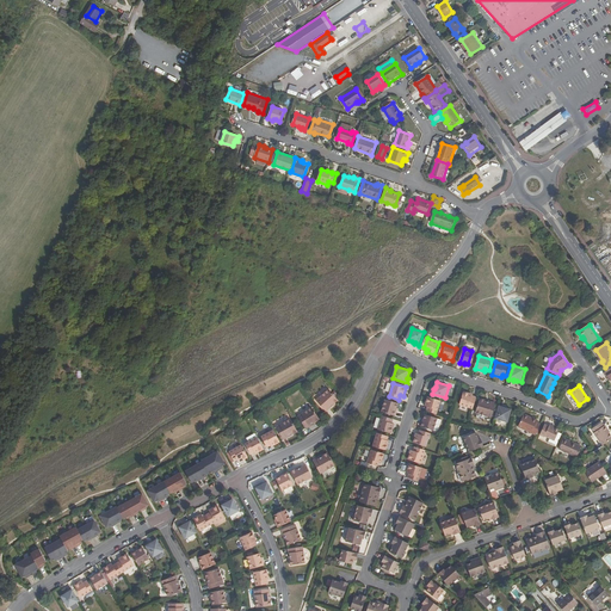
[(334,403),(339,400),(328,388),(316,400),(326,411),(329,408),(328,407),(334,402),(334,403)]
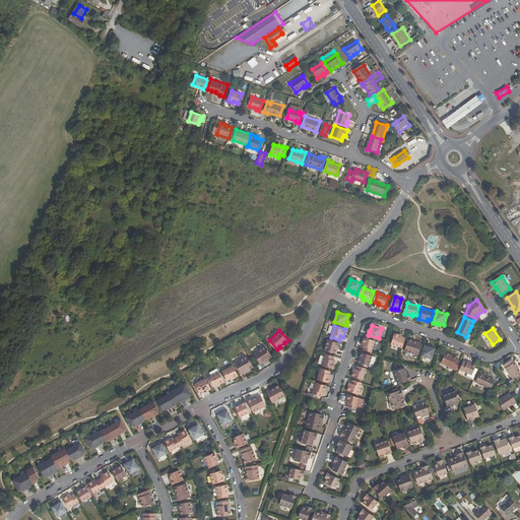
[(403,347),(406,339),(402,338),(403,336),(395,333),(391,344),(403,347)]
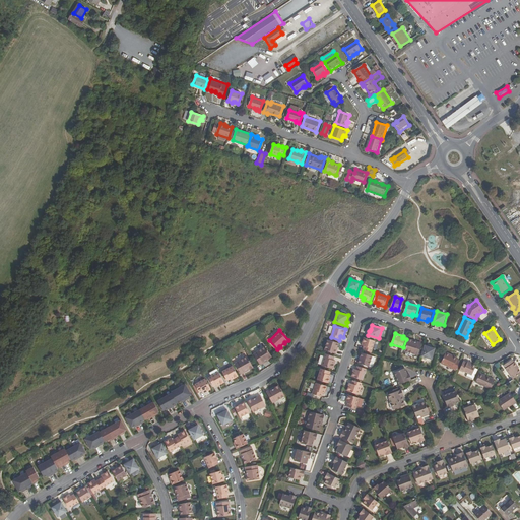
[(364,350),(372,352),(376,341),(365,338),(363,345),(365,346),(364,350)]
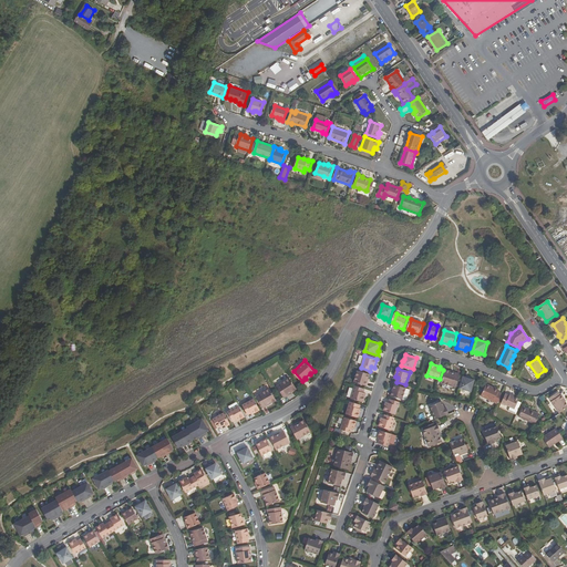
[(461,374),(456,373),(456,374),(450,372),(451,371),(446,370),(442,383),(456,388),(461,374)]
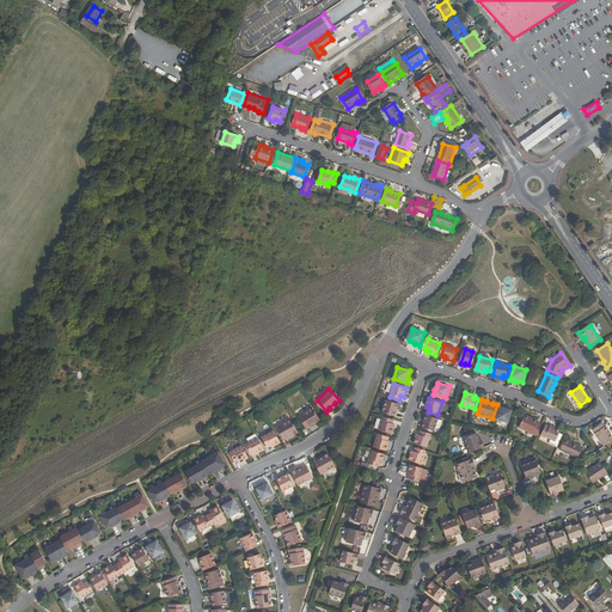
[(399,404),(386,401),(383,412),(396,416),(398,412),(397,411),(399,404)]
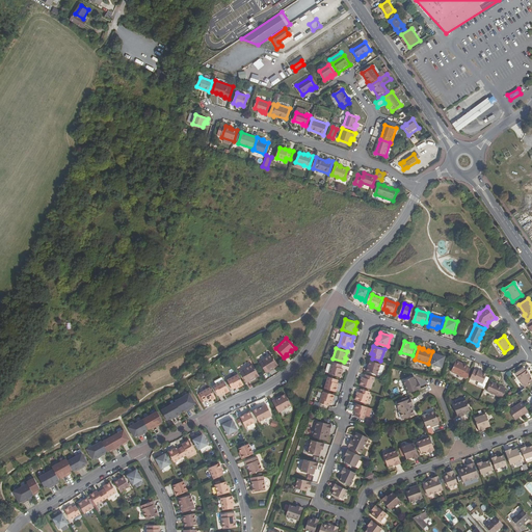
[(439,354),(435,352),(431,365),(443,368),(446,356),(442,356),(439,355),(439,354)]
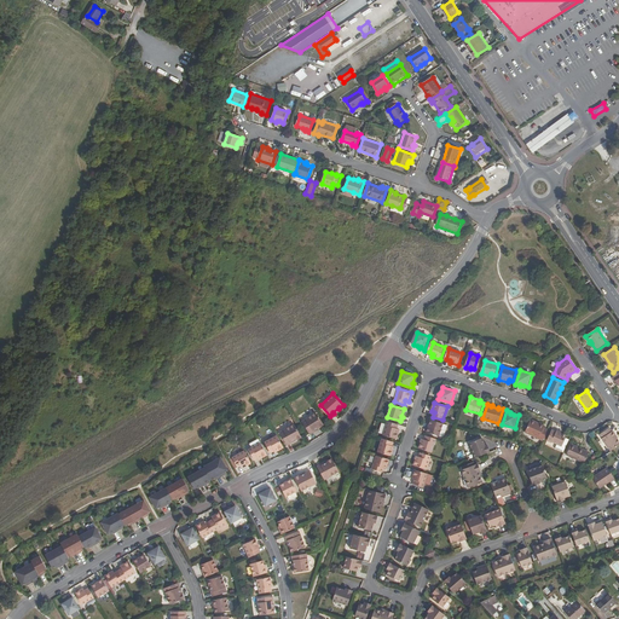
[(310,434),(313,432),(313,431),(319,426),(319,427),(324,424),(316,411),(301,421),(310,434)]
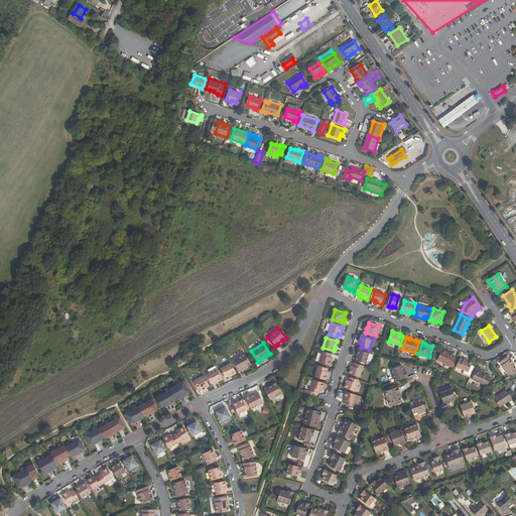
[(370,353),(360,350),(358,357),(357,356),(356,360),(367,364),(370,353)]
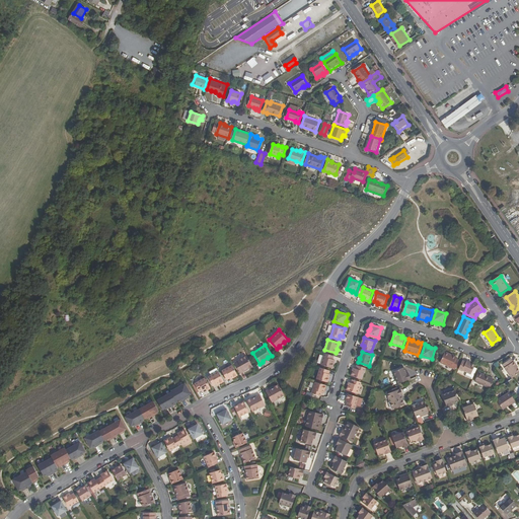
[(455,369),(459,361),(456,359),(457,358),(445,352),(441,362),(455,369)]
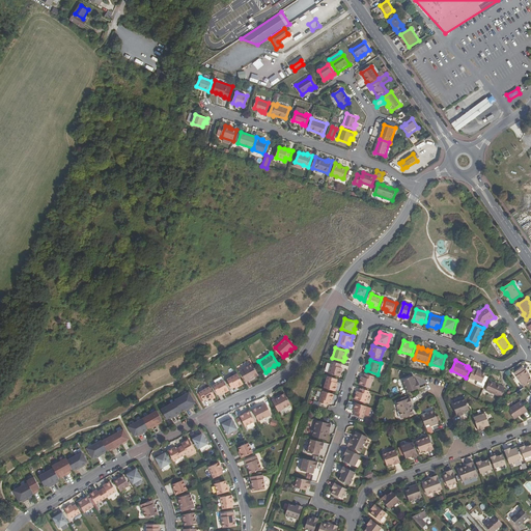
[(341,364),(333,361),(329,372),(339,376),(342,368),(340,367),(341,364)]
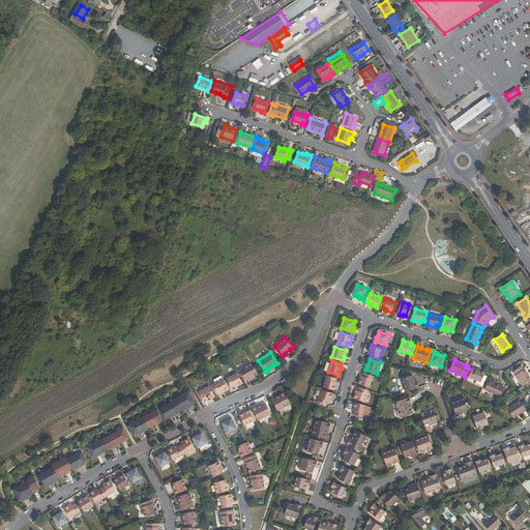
[(245,381),(249,379),(248,378),(254,375),(255,376),(258,374),(252,362),(239,370),(245,381)]
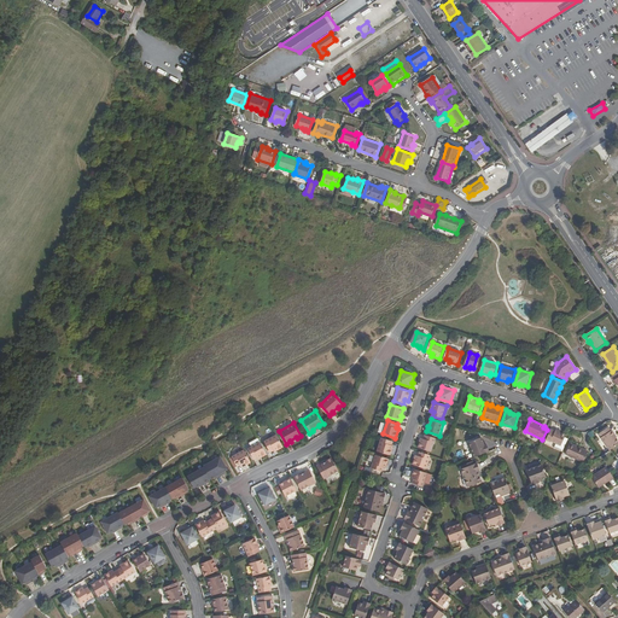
[(600,435),(610,450),(617,444),(617,439),(616,436),(617,436),(613,430),(612,431),(610,427),(600,435)]
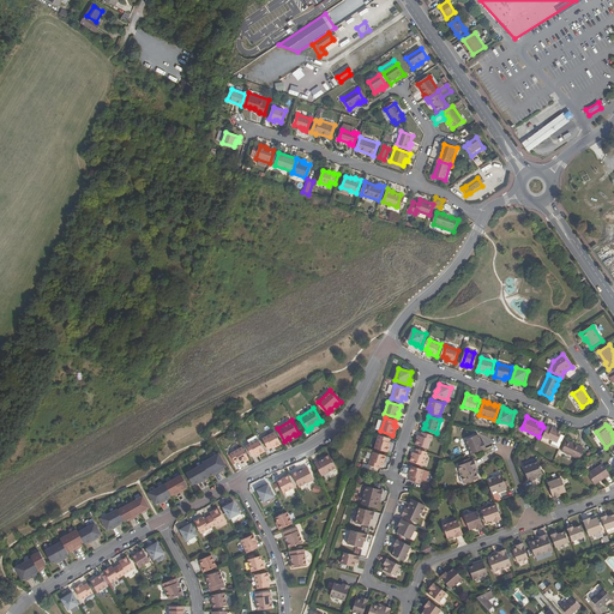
[(558,444),(563,433),(552,428),(552,429),(548,427),(543,438),(547,440),(547,439),(558,444)]
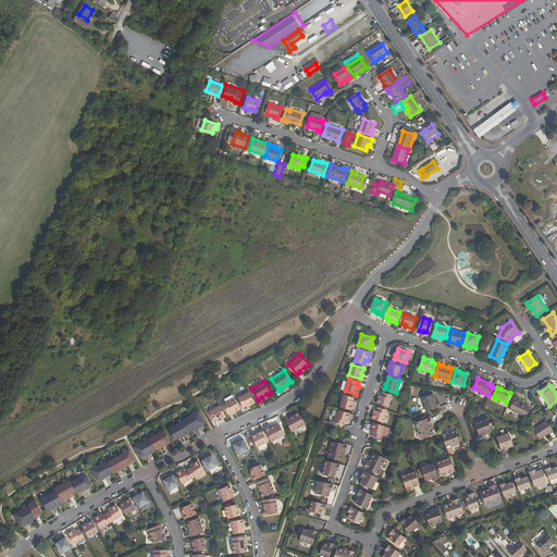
[(248,407),(256,403),(249,392),(238,397),(243,406),(246,404),(248,407)]
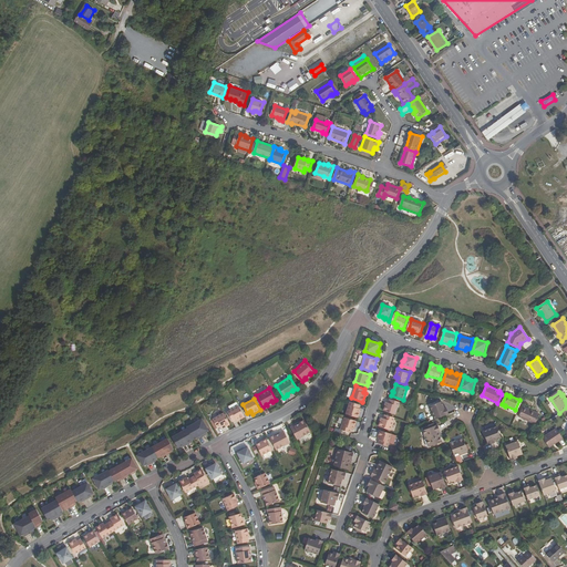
[(400,402),(391,399),(390,403),(387,402),(384,411),(395,414),(400,402)]
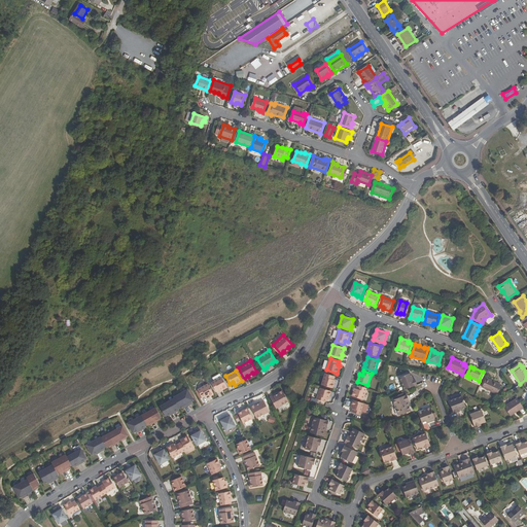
[(332,380),(334,376),(325,373),(321,385),(332,388),(335,380),(332,380)]
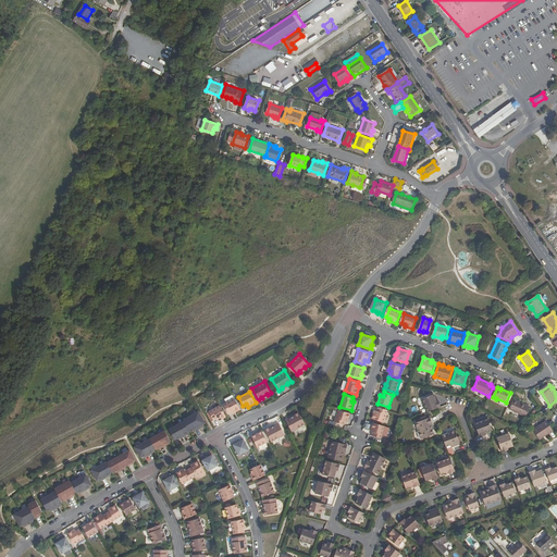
[(428,412),(441,407),(438,400),(436,401),(435,398),(433,394),(423,398),(422,399),(422,403),(424,404),(428,412)]
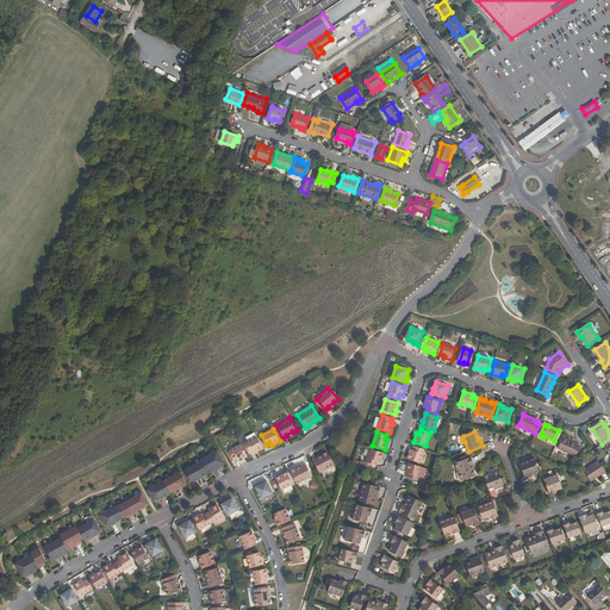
[(255,452),(263,448),(257,436),(244,443),(250,452),(254,450),(255,452)]
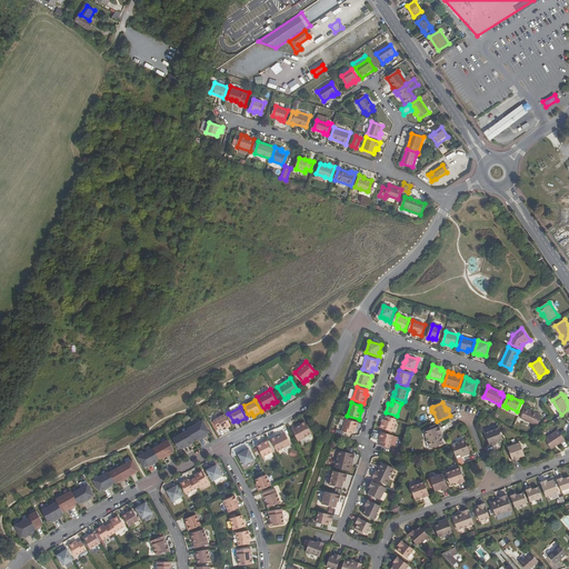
[(541,416),(526,408),(521,418),(537,425),(541,416)]
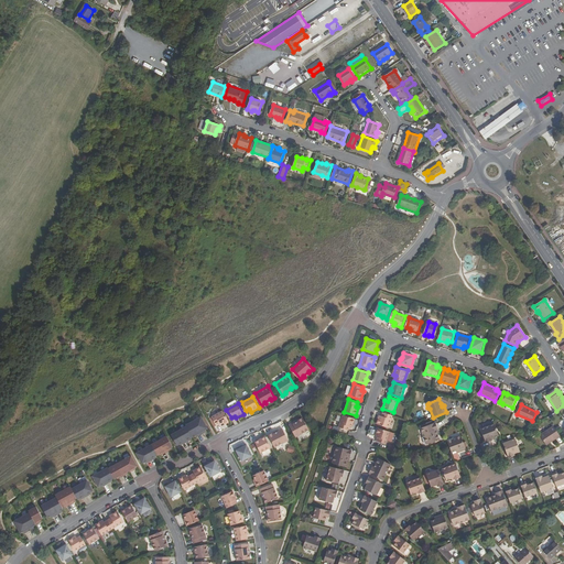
[(229,421),(223,410),(212,416),(216,425),(219,423),(221,425),(229,421)]
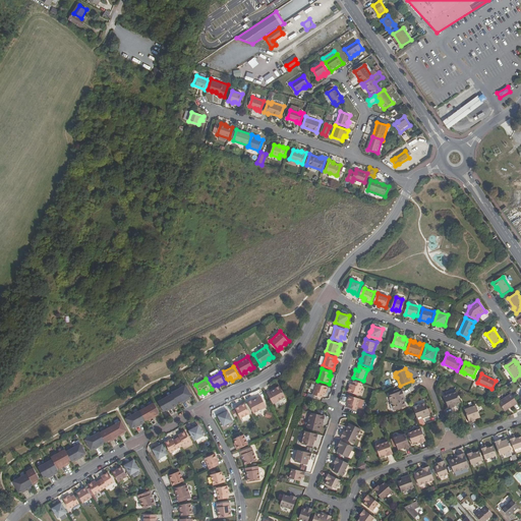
[(362,384),(354,381),(353,385),(350,384),(348,392),(359,395),(362,384)]
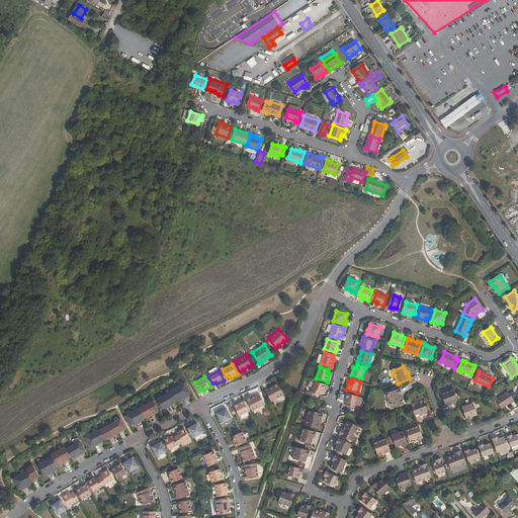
[(323,392),(326,384),(315,381),(312,393),(320,395),(321,392),(323,392)]
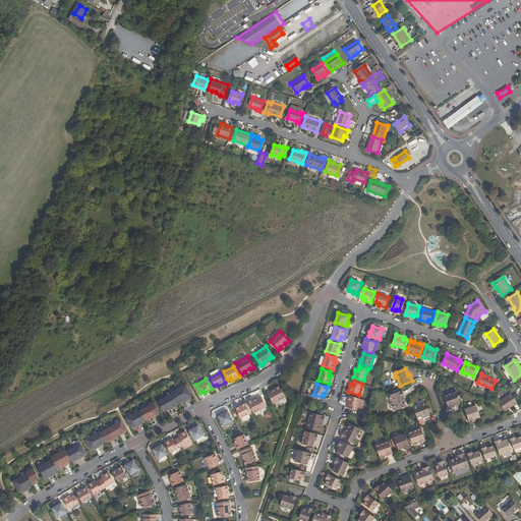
[(186,385),(179,388),(185,400),(188,398),(188,397),(189,396),(191,395),(186,385)]
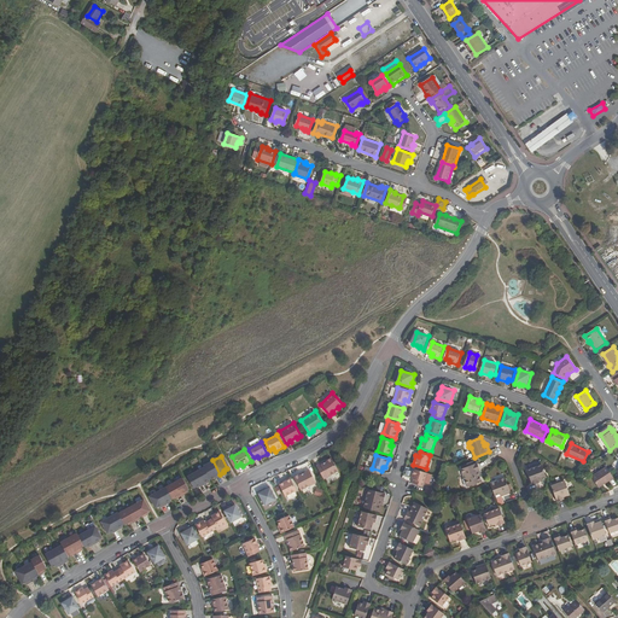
[(339,471),(332,458),(328,459),(327,460),(328,461),(322,465),(321,464),(318,466),(325,479),(339,471)]
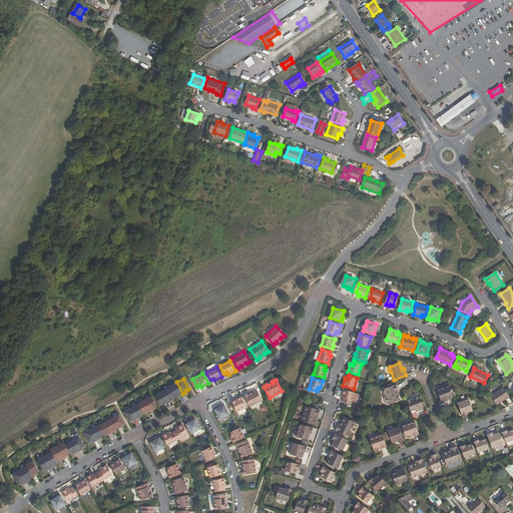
[(176,382),(169,386),(175,397),(177,395),(178,395),(179,396),(182,394),(176,382)]
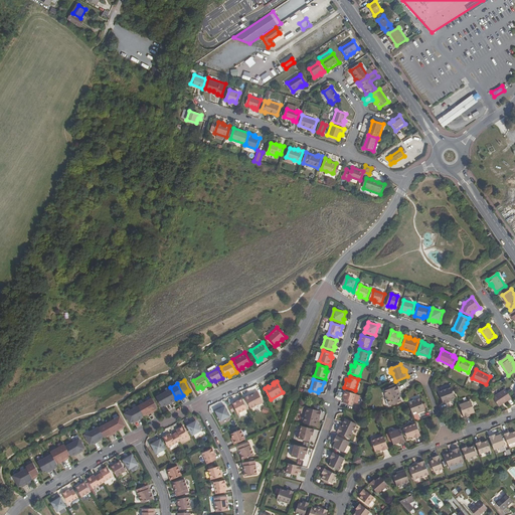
[(451,397),(455,396),(452,386),(450,384),(448,385),(447,387),(440,390),(444,402),(450,400),(449,399),(449,398),(451,397)]
